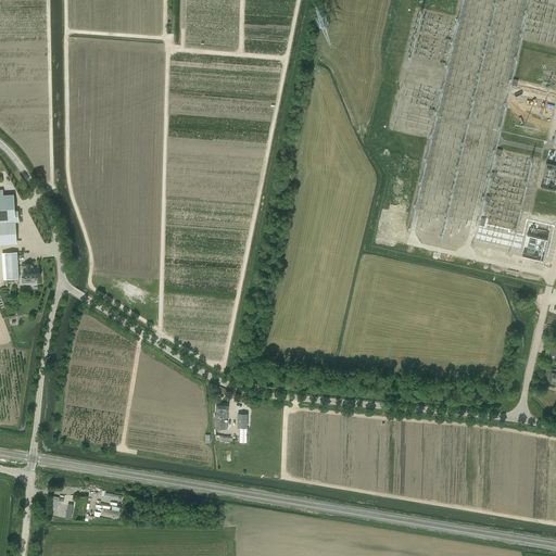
[(0,189),(0,243),(17,243),(15,222),(19,222),(17,211),(14,211),(13,194),(2,194),(2,189),(0,189)]
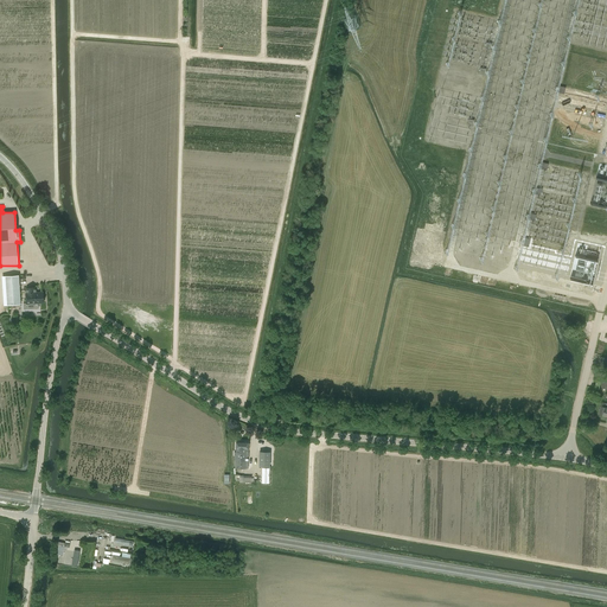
[(7,305),(20,304),(19,275),(5,275),(7,305)]
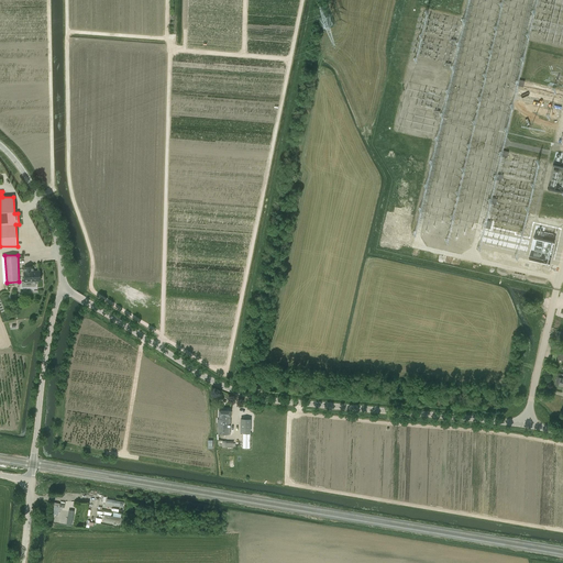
[(40,271),(32,272),(32,267),(24,268),(24,272),(23,272),(24,282),(41,280),(40,271)]
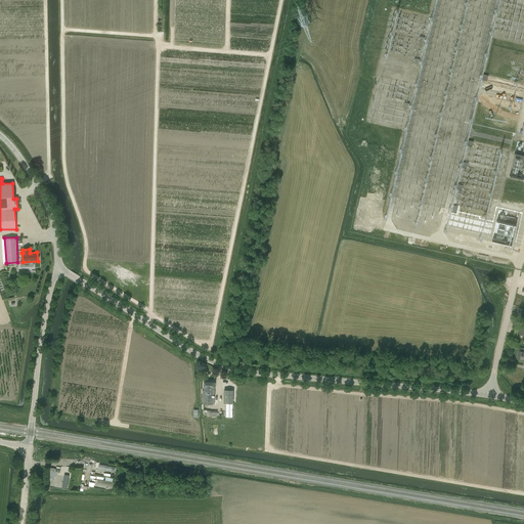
[(204,381),(204,390),(203,390),(202,393),(204,393),(203,403),(214,404),(215,382),(204,381)]
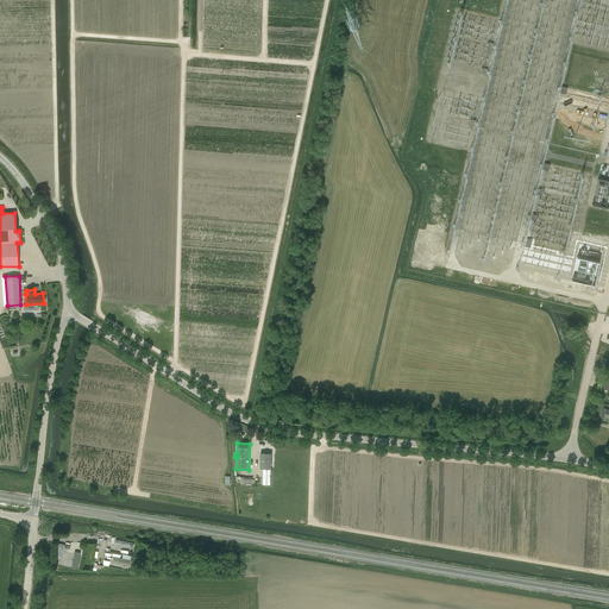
[(271,453),(261,453),(261,468),(270,468),(271,453)]
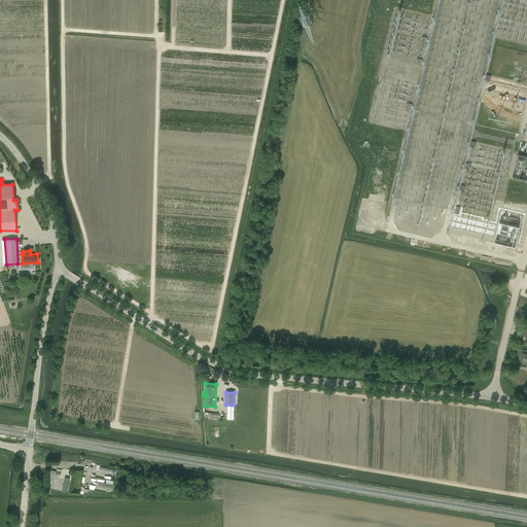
[(98,487),(113,490),(114,484),(99,482),(98,487)]
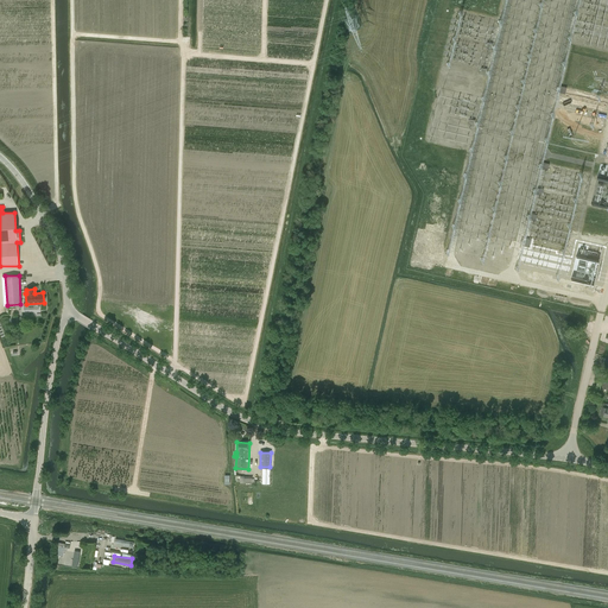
All buildings are outlined.
